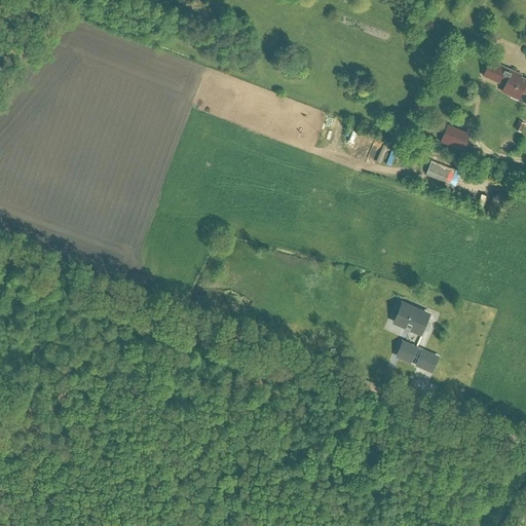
[(525,94),(525,78),(520,76),(521,74),(490,61),(483,75),(504,85),(502,91),(512,96),(511,98),(518,101),(522,91),(525,94)]
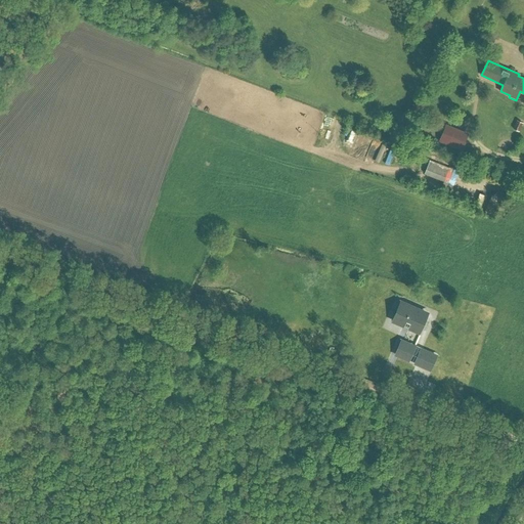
[(519,130),(523,122),(517,119),(513,127),(519,130)]
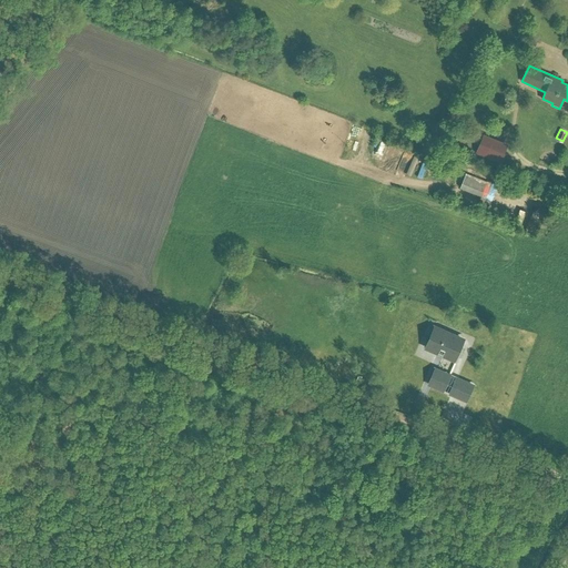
[(500,162),(508,143),(483,133),(476,152),(500,162)]
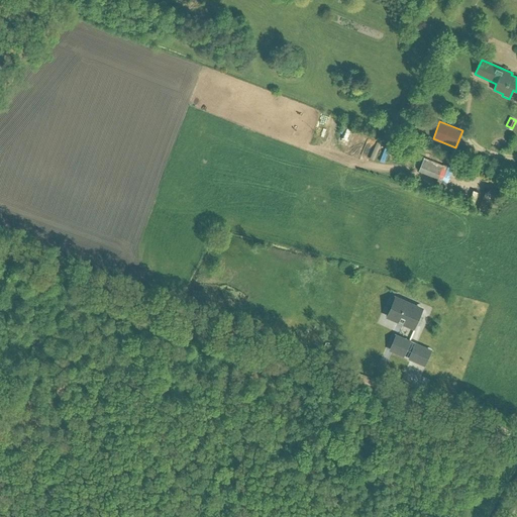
[(420,136),(416,146),(437,153),(440,143),(420,136)]
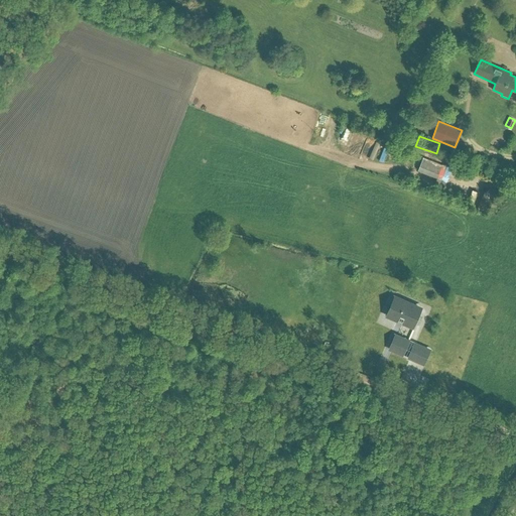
[(375,148),(368,145),(367,147),(358,143),(352,158),(368,165),(375,148)]
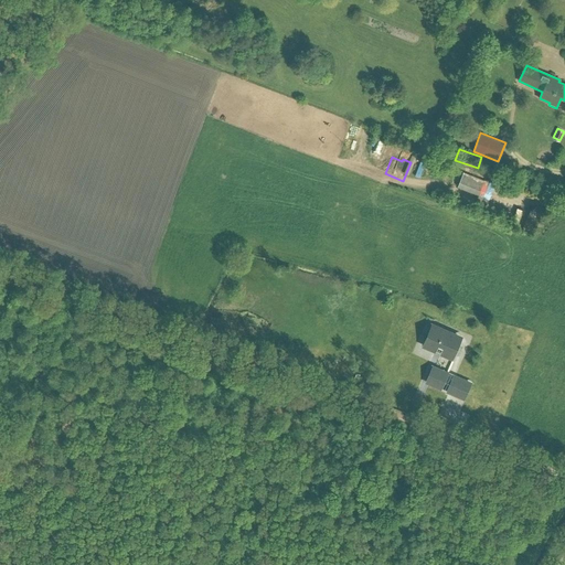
[(478,194),(476,200),(486,204),(494,183),(468,172),(464,171),(458,185),(478,194)]
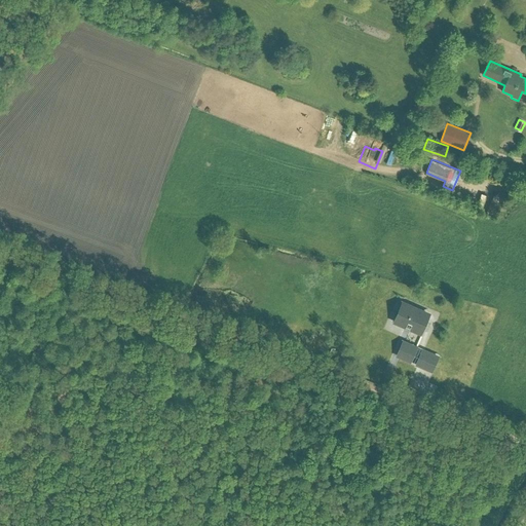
[(482,208),(487,195),(482,193),(477,205),(482,208)]
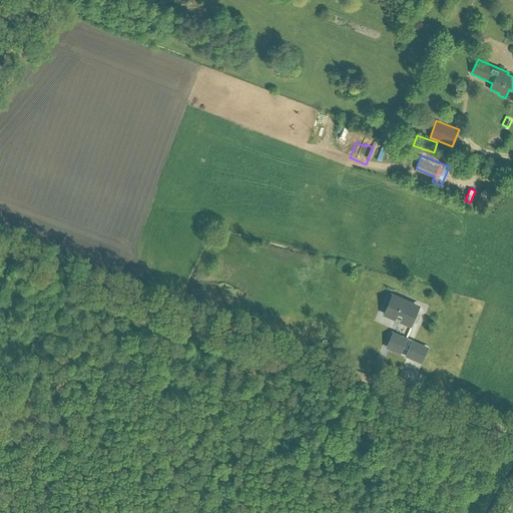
[(392,293),(383,315),(411,327),(420,305),(392,293)]
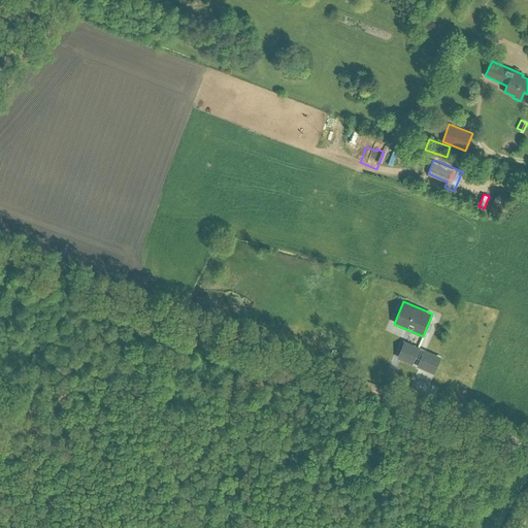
[(398,356),(413,363),(421,345),(405,339),(398,356)]
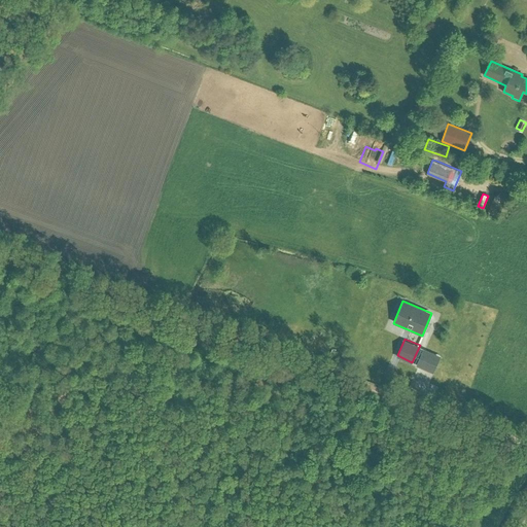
[(433,372),(441,354),(424,347),(417,364),(433,372)]
